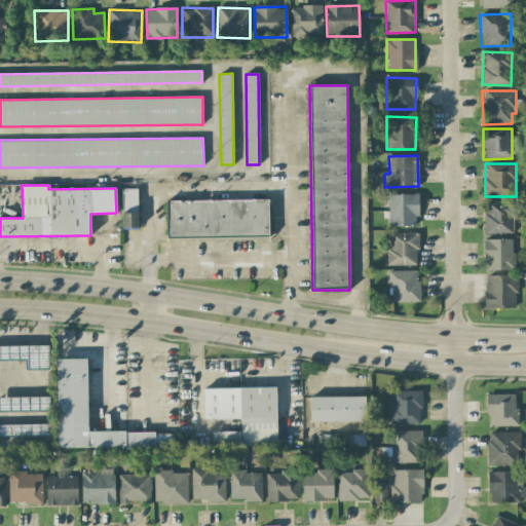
[(121,189),(122,228),(138,228),(137,189),(121,189)]
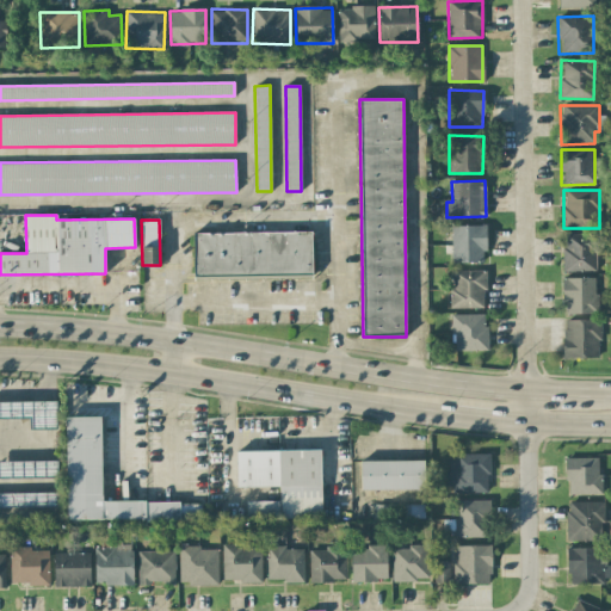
[(452,263),(485,263),(485,226),(451,226),(452,263)]
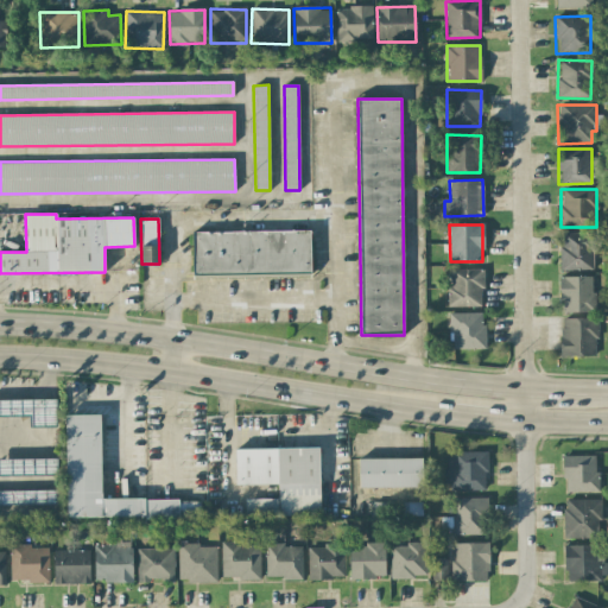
[(192,278),(311,274),(310,230),(191,233),(192,278)]
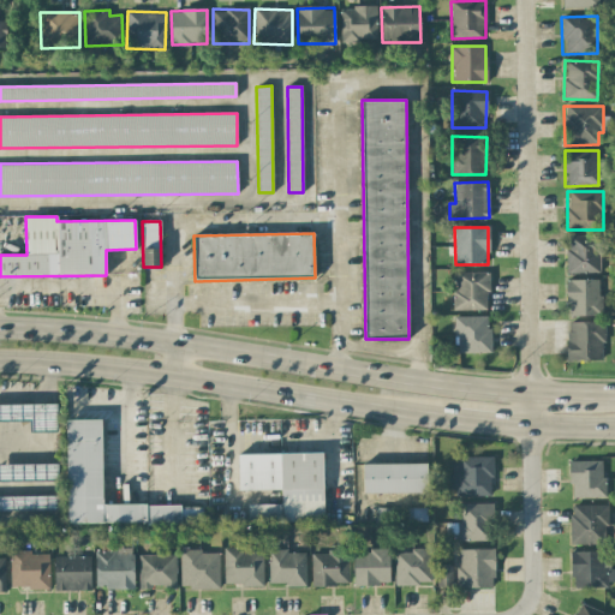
[(602,273),(601,236),(566,236),(567,274),(602,273)]
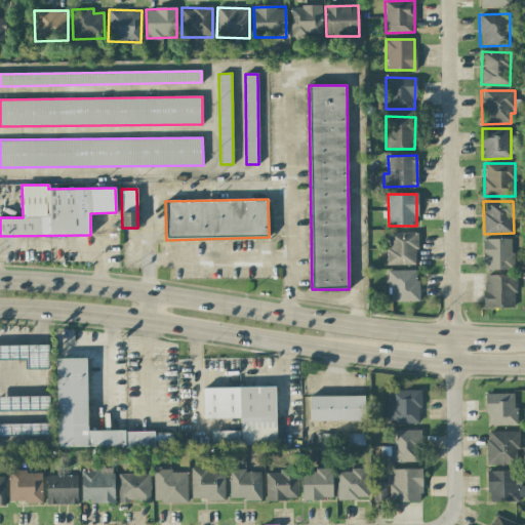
[(389,266),(417,265),(416,232),(388,233),(389,266)]
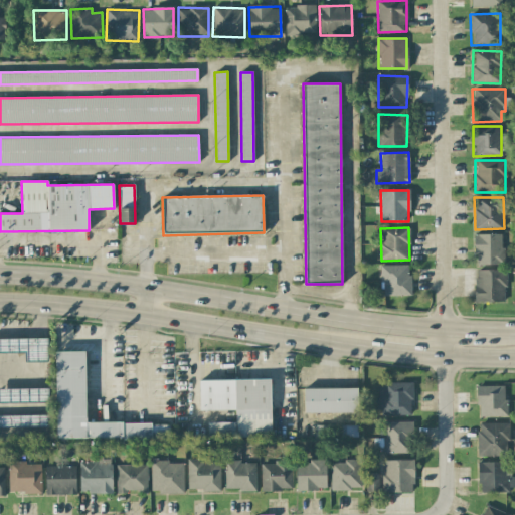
[(503,233),(474,234),(475,265),(503,264),(503,233)]
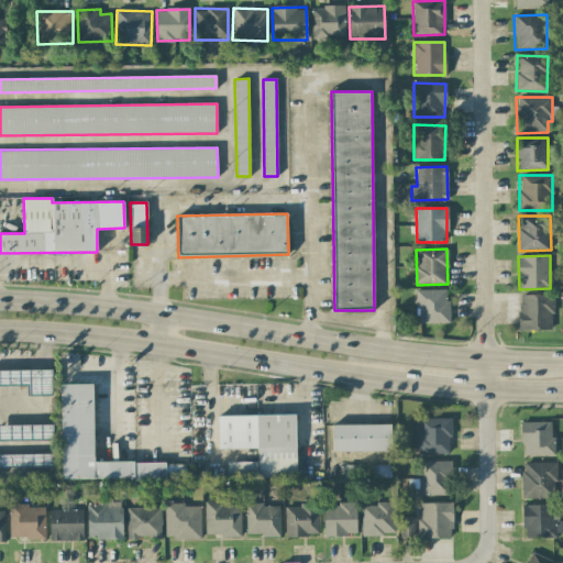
[(449,323),(448,289),(416,290),(417,323),(449,323)]
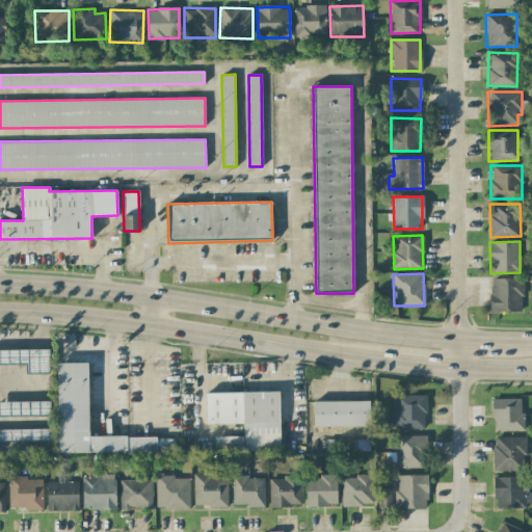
[(490,313),(523,312),(522,277),(489,278),(490,313)]
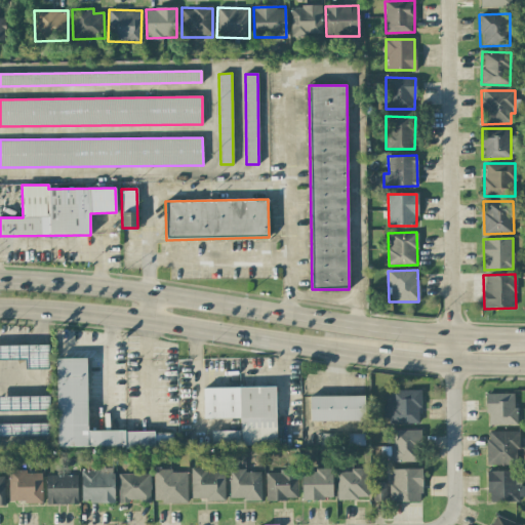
[(0,347),(47,346),(47,369),(26,370),(25,359),(0,359),(0,347)]
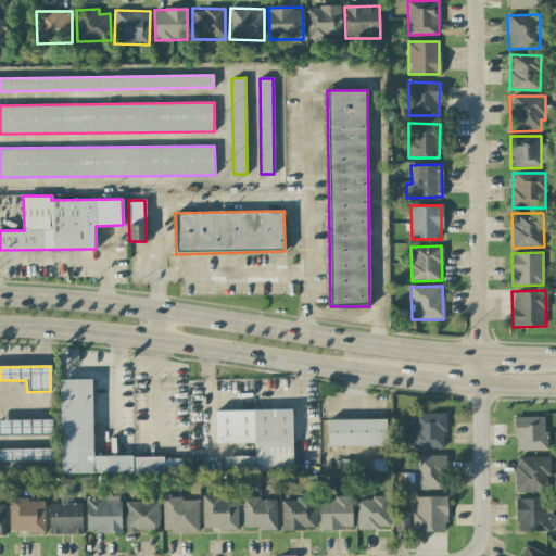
[(59,381),(90,380),(92,456),(134,456),(134,458),(163,458),(163,459),(184,459),(184,475),(134,475),(134,478),(108,478),(108,472),(62,474),(59,381)]
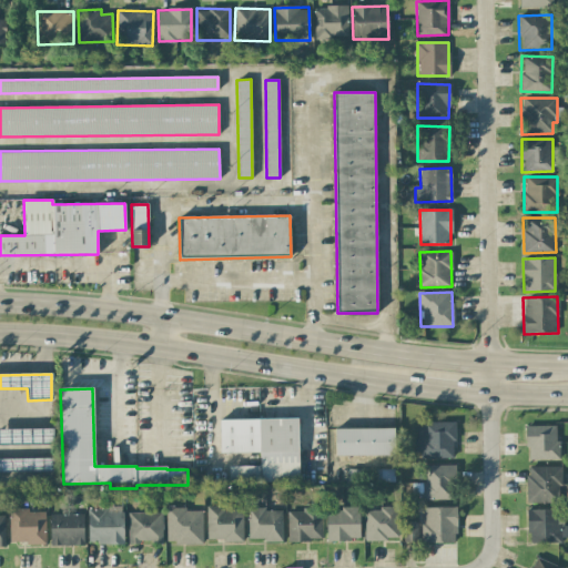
[(220,421),(298,421),(298,483),(261,483),(261,453),(220,453),(220,421)]
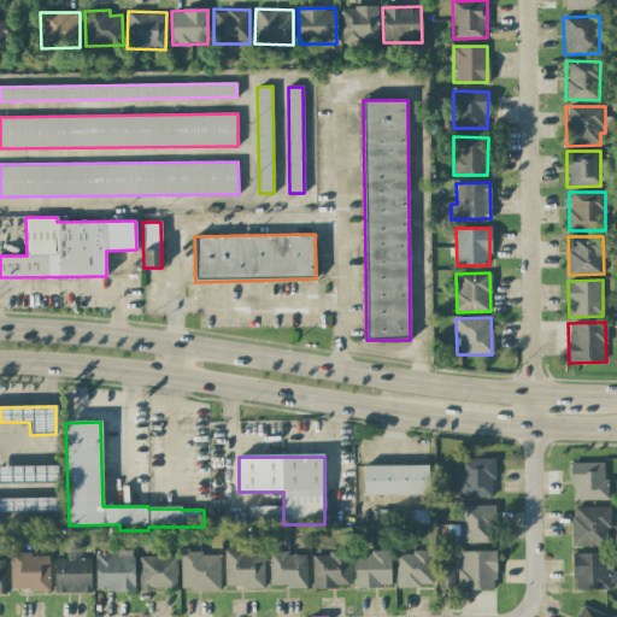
[(493,458),(457,459),(458,499),(494,498),(493,458)]
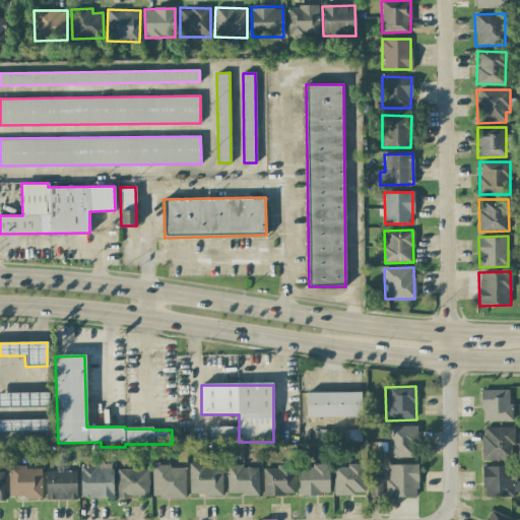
[(480,390),(509,389),(509,403),(512,403),(512,420),(483,420),(483,408),(481,408),(480,390)]
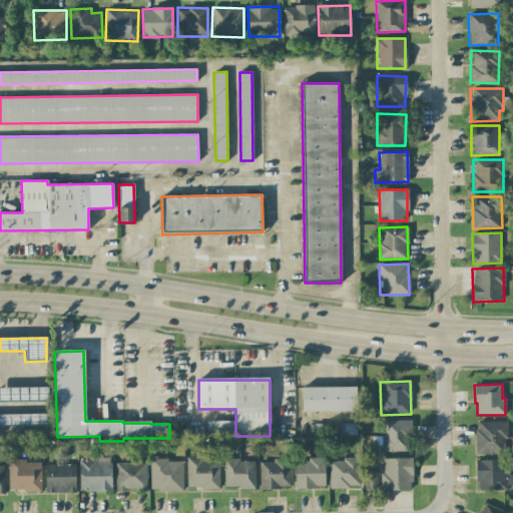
[(0,388),(48,387),(48,401),(0,401),(0,388)]
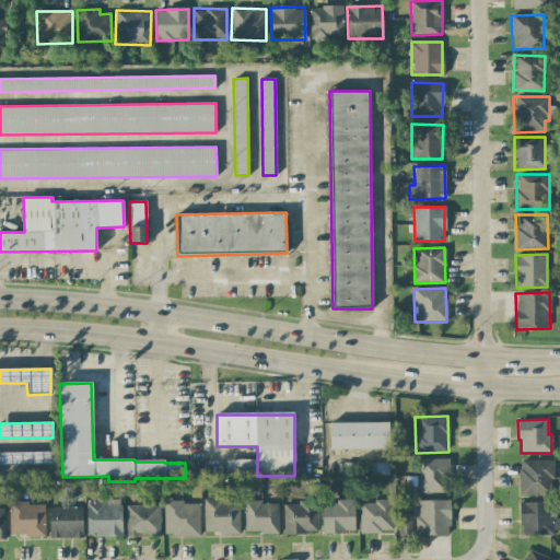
[(330,424),(391,423),(391,450),(330,450),(330,424)]
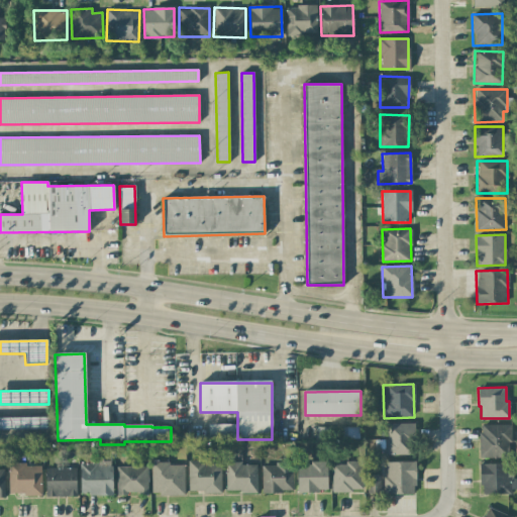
[(0,417),(49,416),(49,428),(0,429),(0,417)]
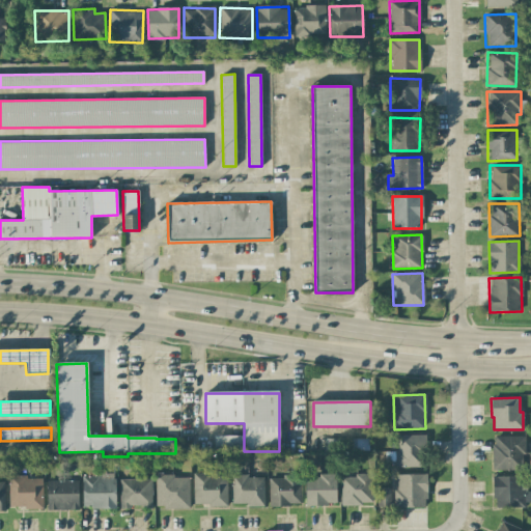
[(425,435),(395,435),(396,467),(425,467),(425,435)]
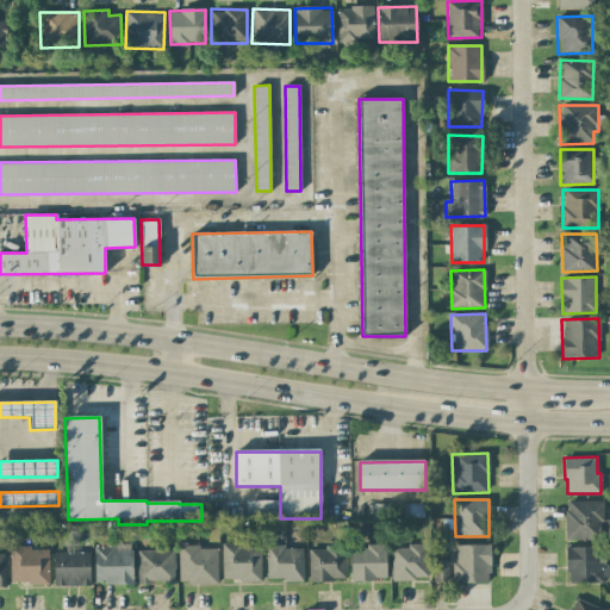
[(564,510),(567,510),(567,500),(603,500),(603,521),(599,521),(601,539),(565,540),(564,510)]
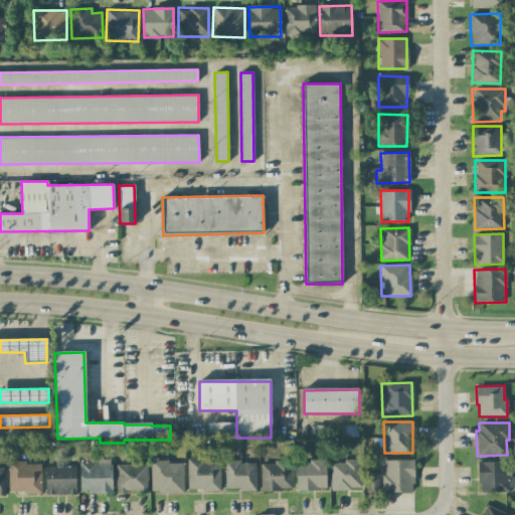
[(208,423),(235,423),(235,438),(208,438),(208,423)]
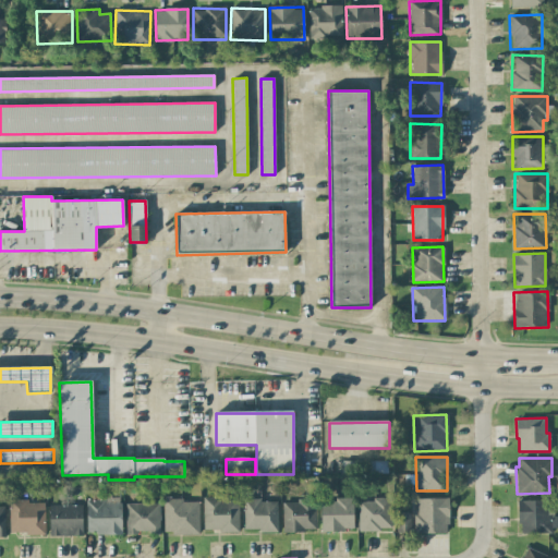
[(121,534),(121,495),(96,495),(96,500),(86,500),(87,535),(121,534)]
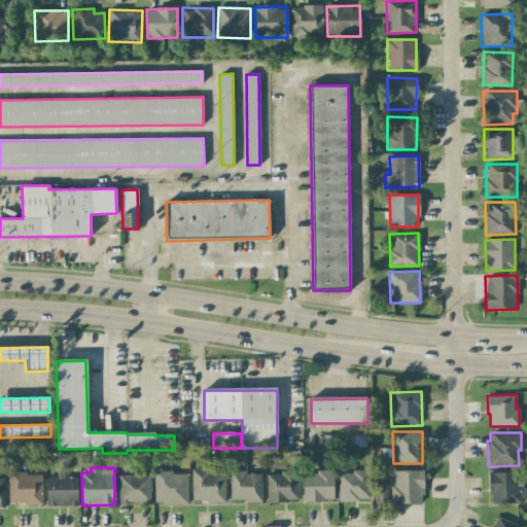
[(190,470),(191,500),(206,500),(206,503),(225,503),(224,470),(190,470)]
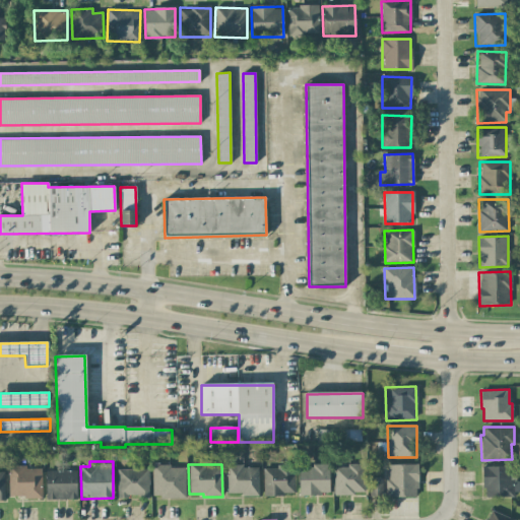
[(365,464),(333,465),(334,495),(366,494),(365,464)]
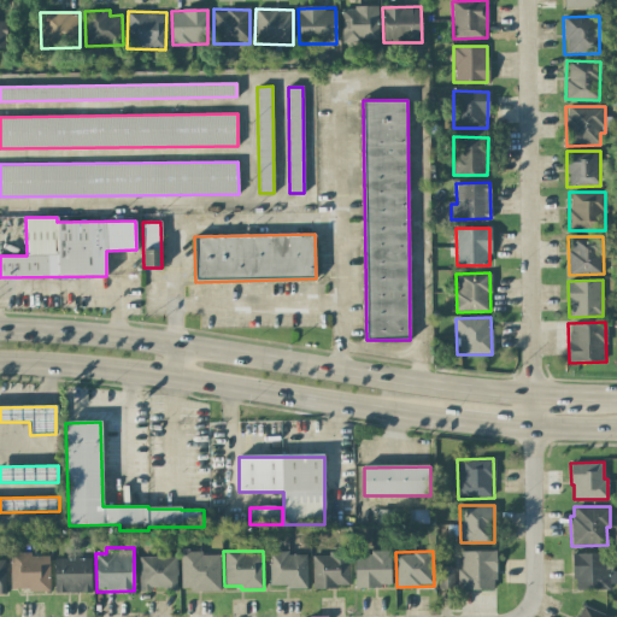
[(460,551),(474,551),(479,551),(494,551),(495,579),(492,579),(492,588),(458,588),(458,569),(462,569),(460,551)]
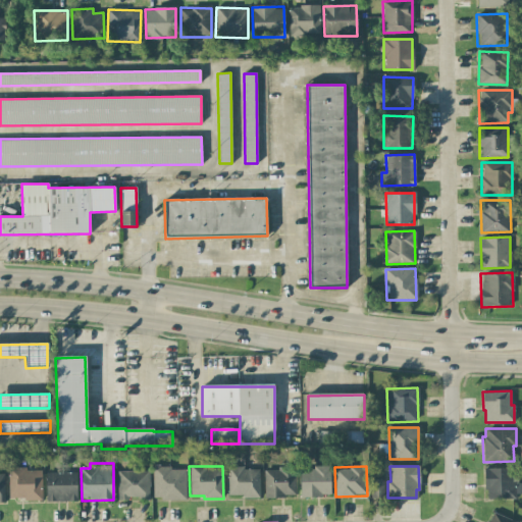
[(153,467),(152,499),(186,500),(187,468),(153,467)]
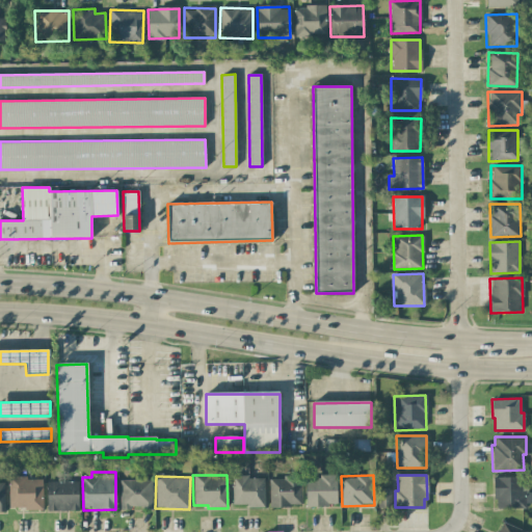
[(301,506),(301,476),(269,477),(269,507),(301,506)]
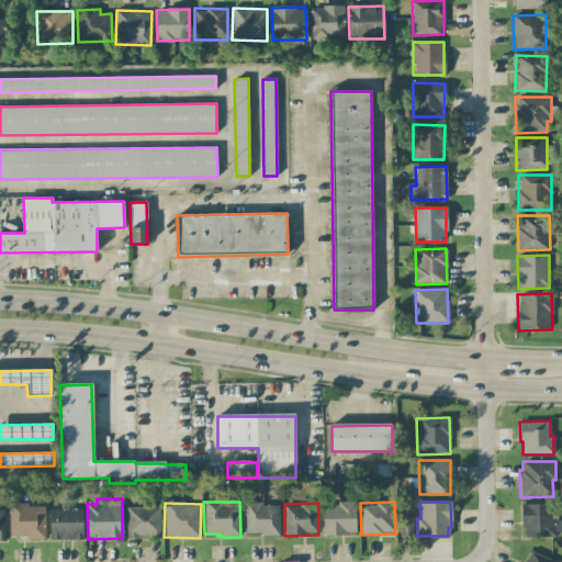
[(324,535),(356,534),(356,503),(323,504),(324,535)]
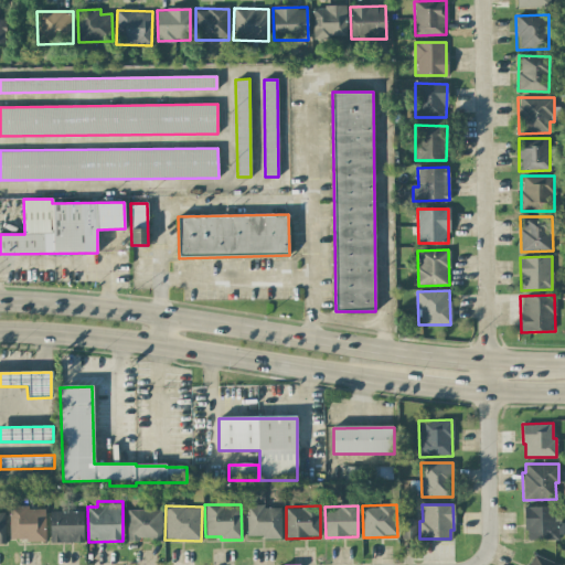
[(10,541),(45,540),(44,507),(9,508),(10,541)]
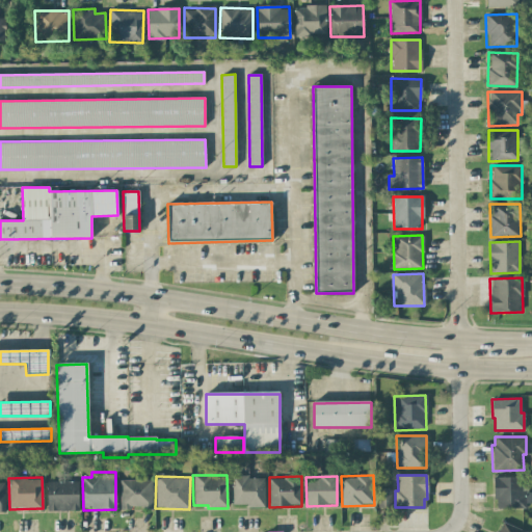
[(264,505),(264,477),(232,477),(232,506),(264,505)]
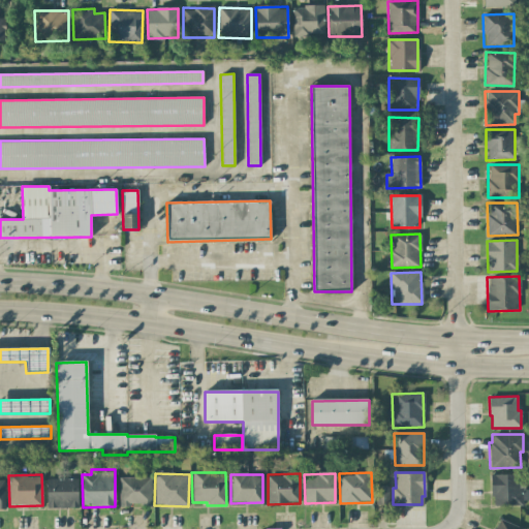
[(521,474),(491,474),(492,506),(522,505),(521,474)]
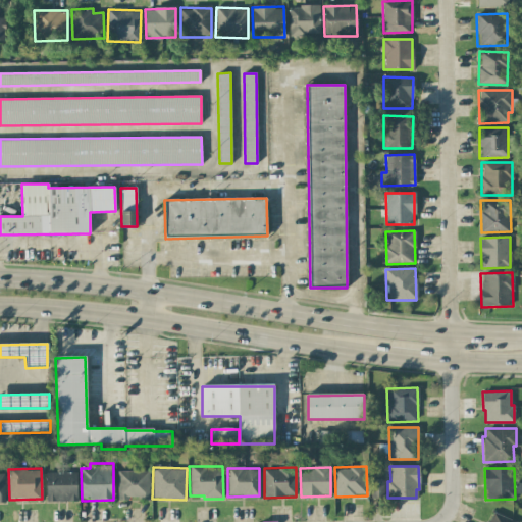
[(150,499),(149,471),(117,471),(118,499),(150,499)]
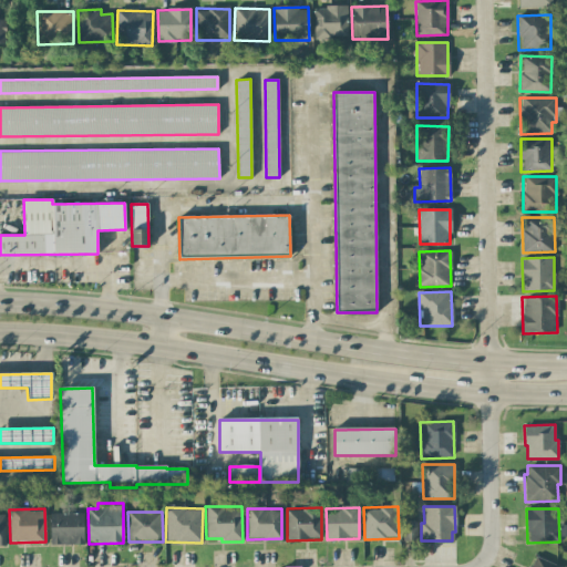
[(50,514),(50,545),(83,544),(83,513),(50,514)]
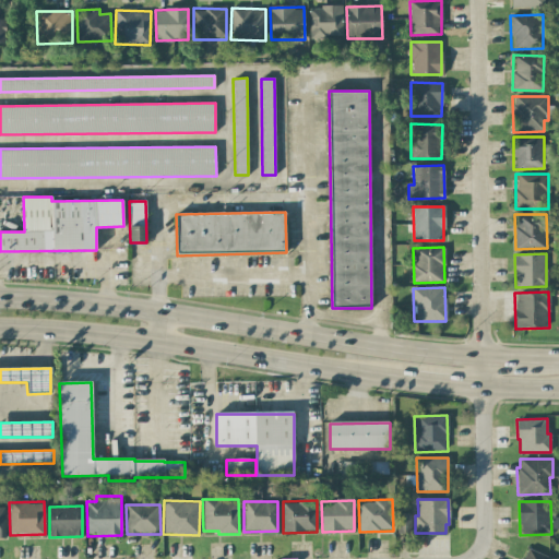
[(397,533),(412,533),(411,513),(397,513),(397,533)]
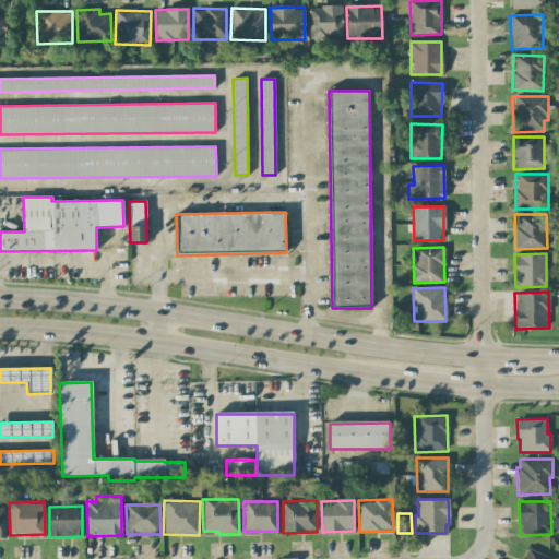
[(522,558),(527,548),(552,558),(522,558)]
